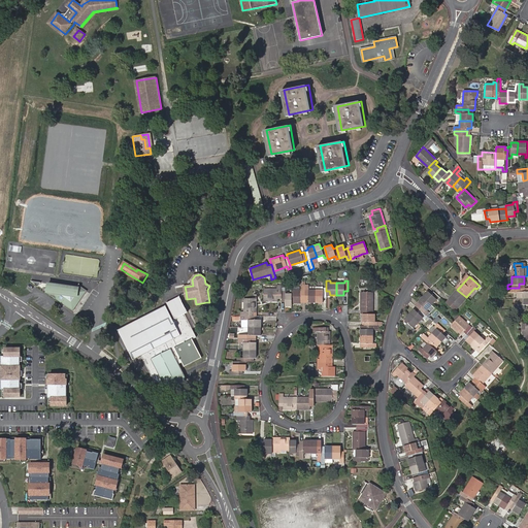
[(277,299),(282,298),(282,291),(282,285),(276,285),(276,289),(264,289),(263,300),(277,300),(277,299)]
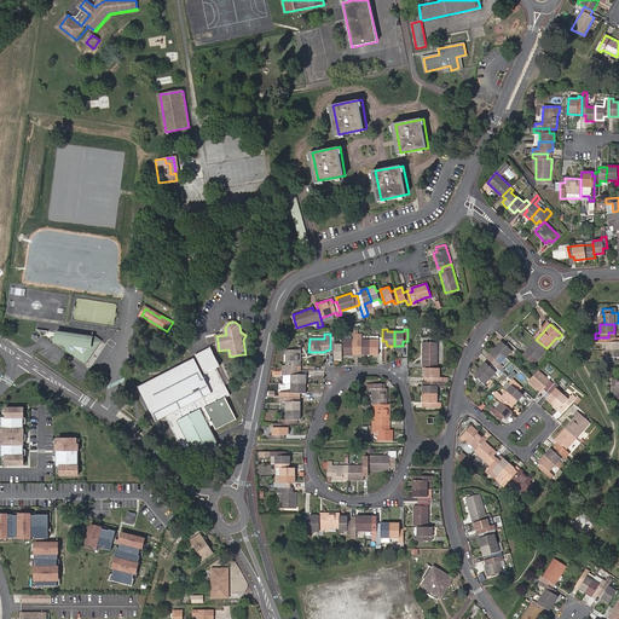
[(357,335),(357,350),(357,353),(362,353),(360,354),(369,354),(369,340),(362,340),(362,334),(357,334),(357,335)]
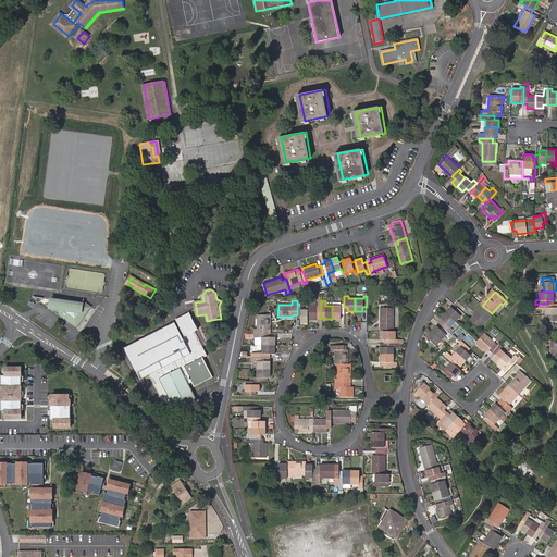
[(84,304),(57,301),(54,313),(79,329),(91,308),(84,304)]
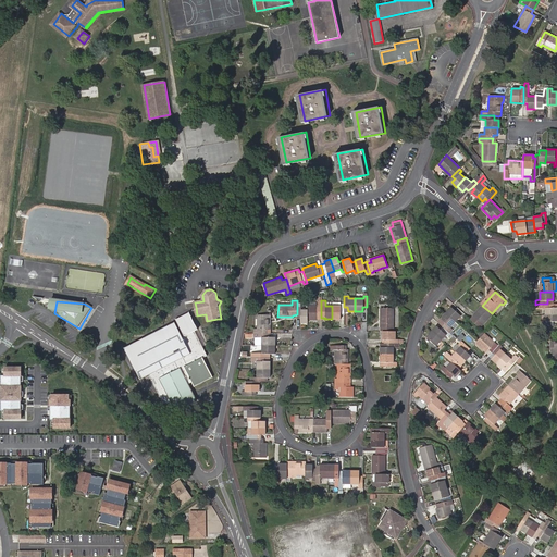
[(308,310),(308,319),(317,319),(317,314),(321,314),(321,301),(318,301),(318,306),(308,306),(308,310)]
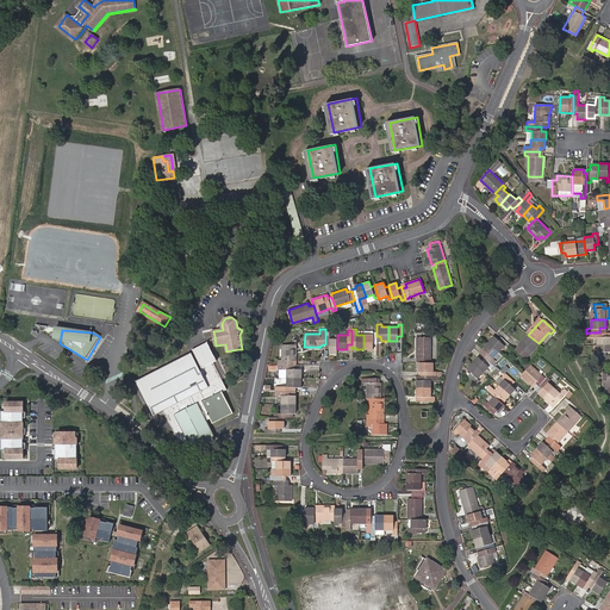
[(377,343),(377,336),(377,331),(373,331),(373,335),(363,335),(363,349),(372,349),(372,344),(377,343)]
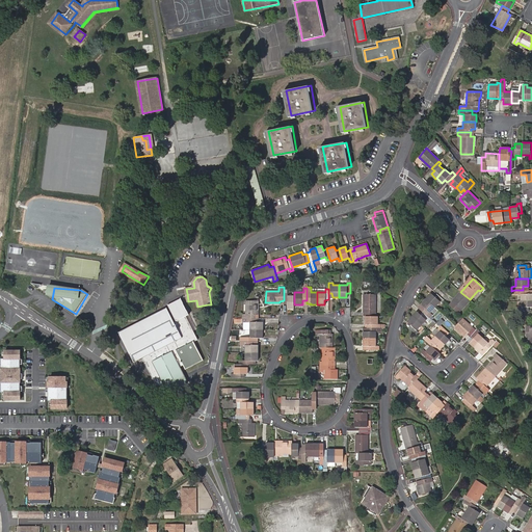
[(531,300),(531,293),(528,294),(527,290),(523,290),(514,290),(514,294),(520,294),(521,301),(531,300)]
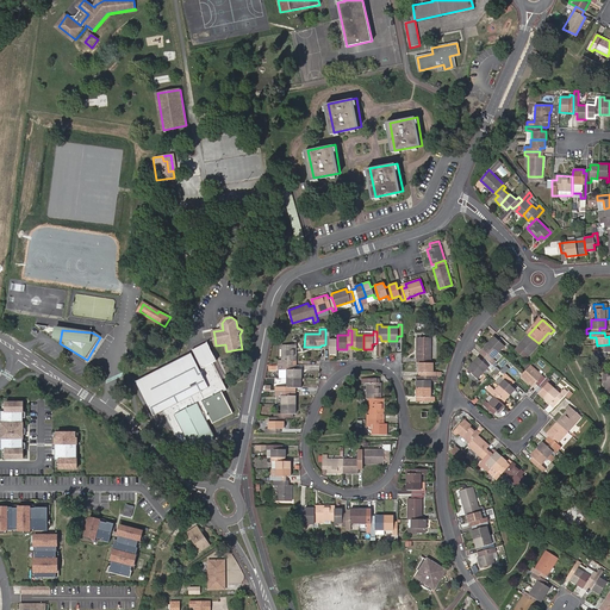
[(524,359),(539,343),(528,335),(517,347),(520,349),(517,353),(524,359)]
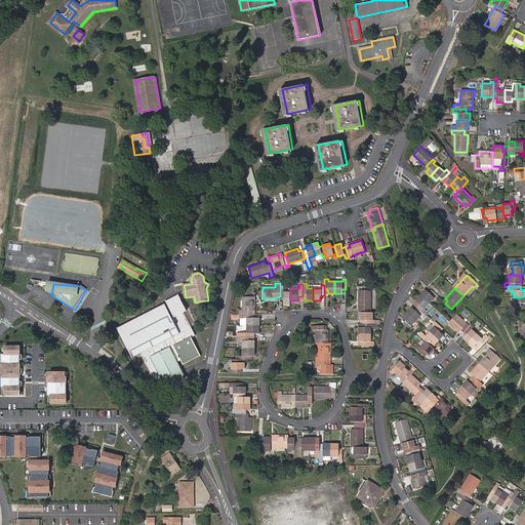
[(280,289),(280,296),(279,299),(283,299),(283,304),(289,304),(290,300),(290,292),(283,292),(283,289),(280,289)]
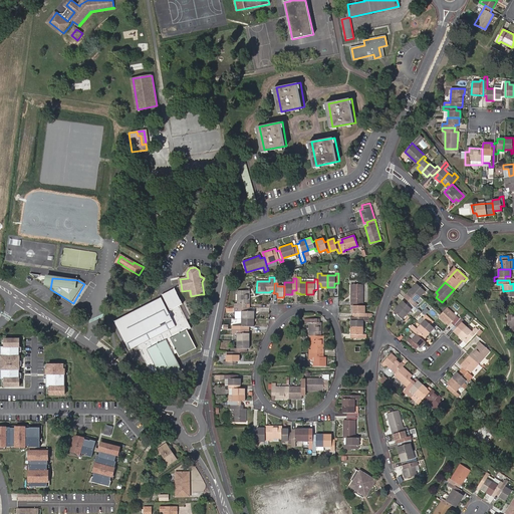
[(429,290),(424,285),(421,283),(419,285),(416,283),(411,288),(420,297),(425,291),(426,292),(429,290)]
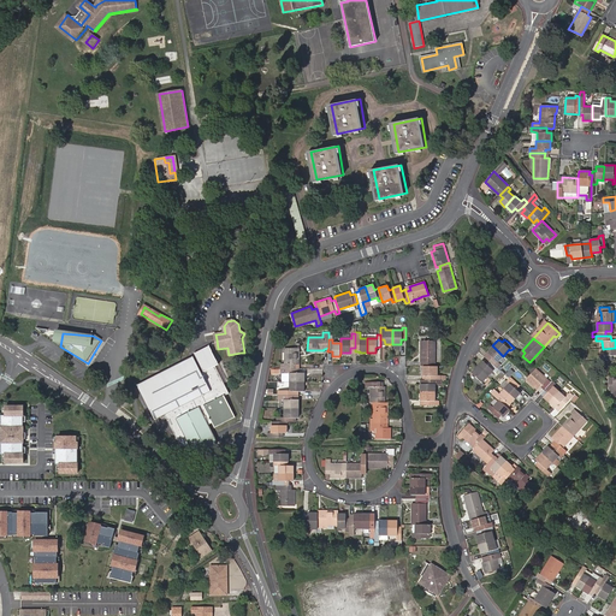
[(422,366),(434,366),(434,341),(420,341),(420,361),(421,361),(421,366),(422,366)]
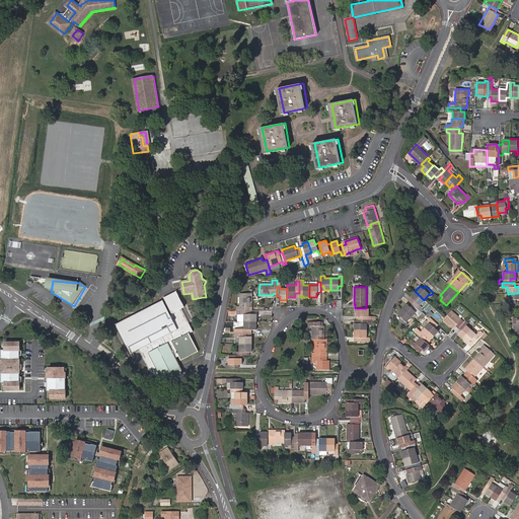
[(182,308),(184,307),(177,291),(164,297),(166,299),(164,301),(163,300),(117,324),(131,353),(139,349),(142,354),(144,353),(146,358),(144,359),(152,374),(163,377),(165,382),(182,374),(174,357),(178,356),(180,360),(199,351),(190,331),(193,330),(182,308)]
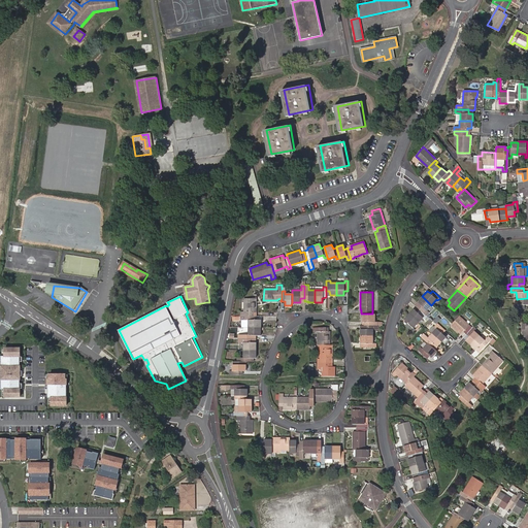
[(426,310),(431,305),(422,296),(417,302),(422,306),(419,309),(427,317),(429,314),(426,310)]
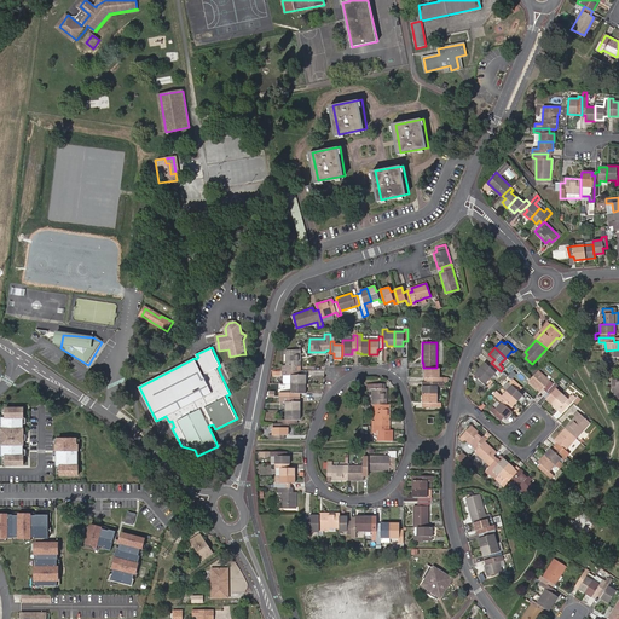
[(282,370),(288,370),(296,370),(296,366),(299,366),(300,350),(287,350),(285,364),(282,364),(282,370)]
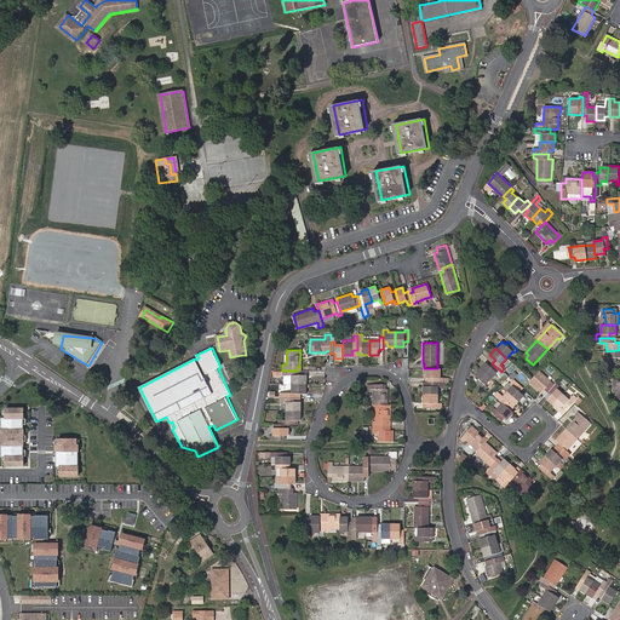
[(619,357),(619,350),(607,351),(607,359),(604,359),(604,362),(606,362),(616,362),(616,357),(619,357)]
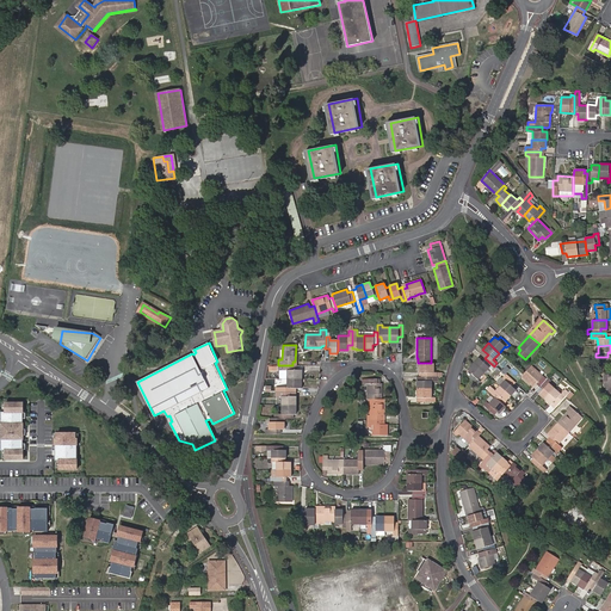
[(494,366),(485,358),(482,360),(479,358),(474,363),(483,372),(489,368),(491,369),(494,366)]
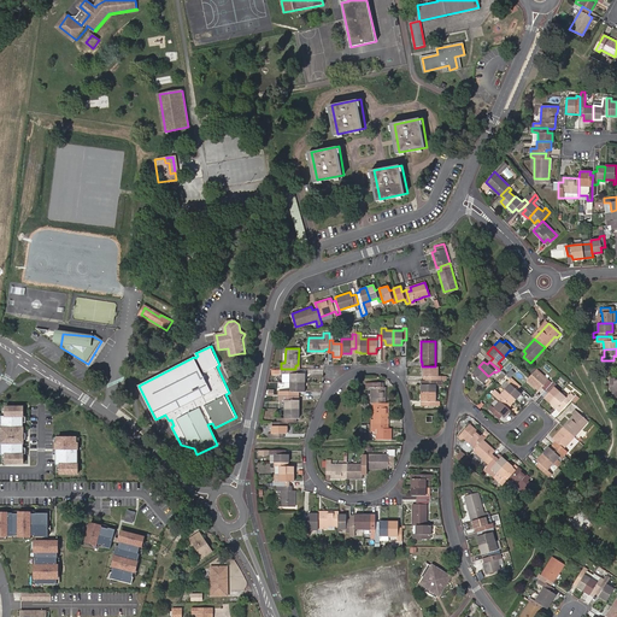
[(435,366),(423,366),(423,381),(442,380),(445,380),(445,376),(438,376),(438,366),(435,366)]
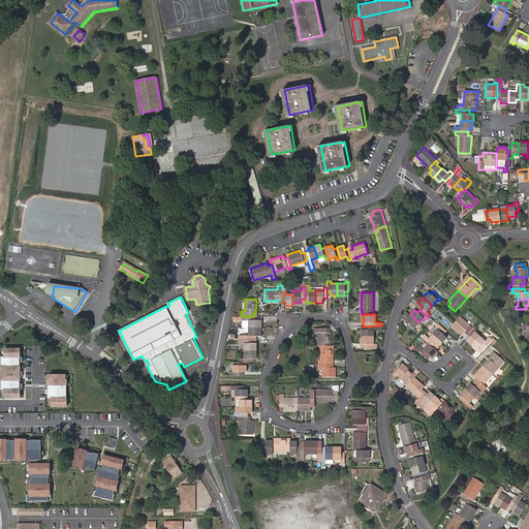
[(413,329),(418,322),(410,314),(405,320),(408,323),(405,325),(413,333),(415,330),(413,329)]
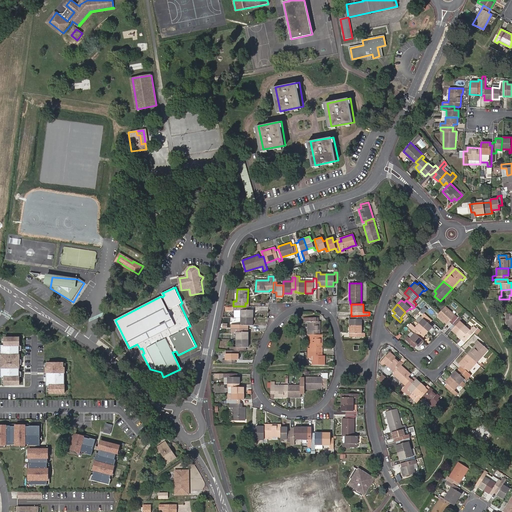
[(248,306),(245,306),(238,306),(238,309),(240,309),(240,317),(252,317),(252,310),(248,309),(248,306)]
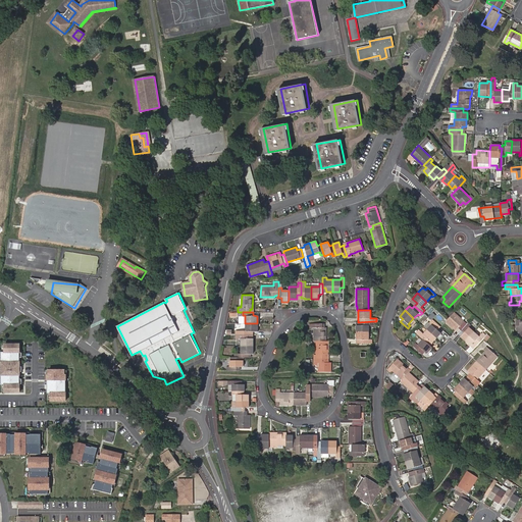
[(461,330),(466,324),(454,312),(447,320),(446,321),(456,329),(458,327),(461,330)]
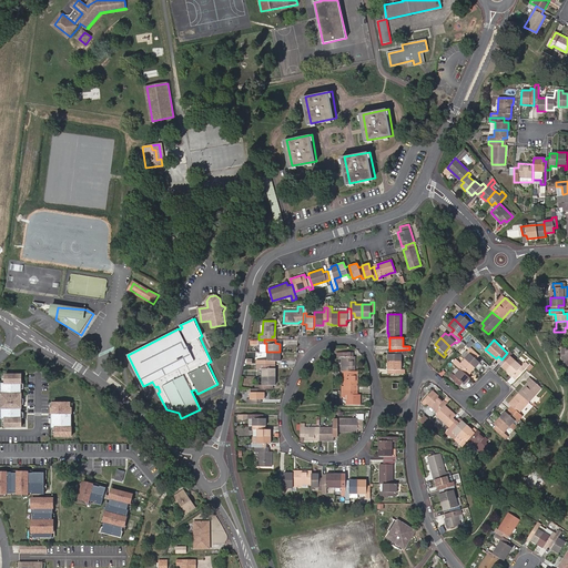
[(469,353),(465,358),(475,367),(479,362),(476,358),(478,356),(469,348),(467,351),(469,353)]
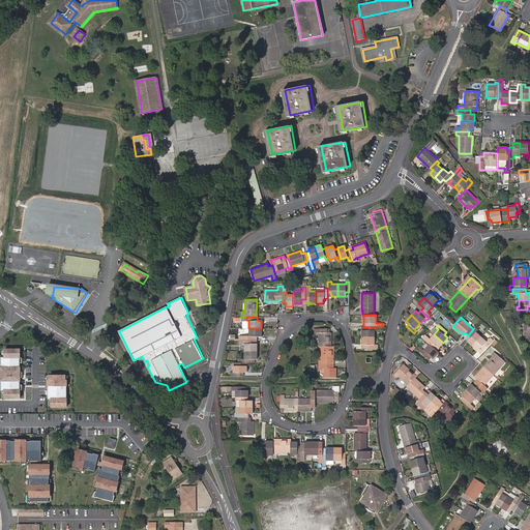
[(380,326),(363,327),(361,327),(361,337),(374,337),(374,330),(380,330),(380,326)]
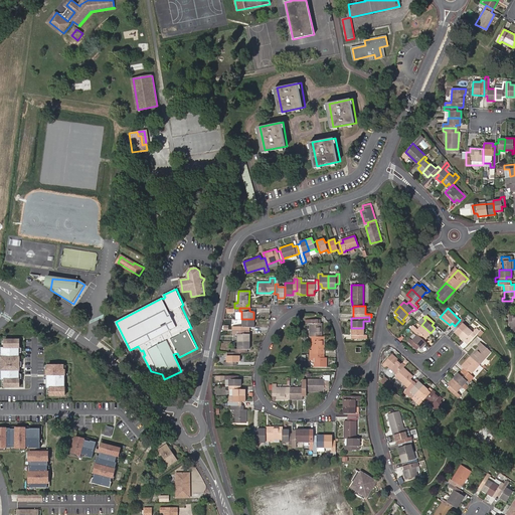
[(462,318),(460,320),(455,326),(457,328),(454,331),(460,336),(467,327),(462,322),(464,321),(462,318)]
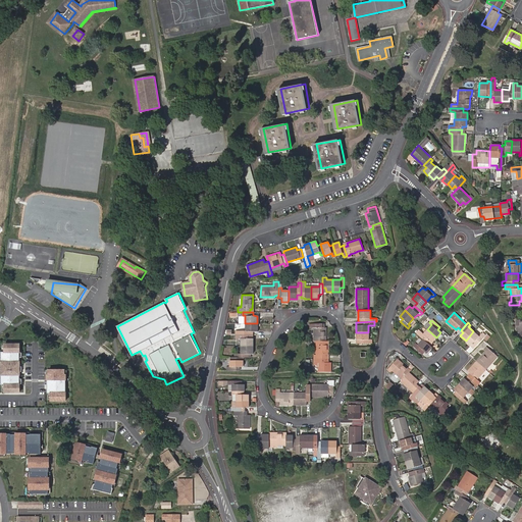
[(257,331),(257,323),(245,323),(245,331),(241,331),(241,334),(248,334),(252,334),(252,331),(257,331)]
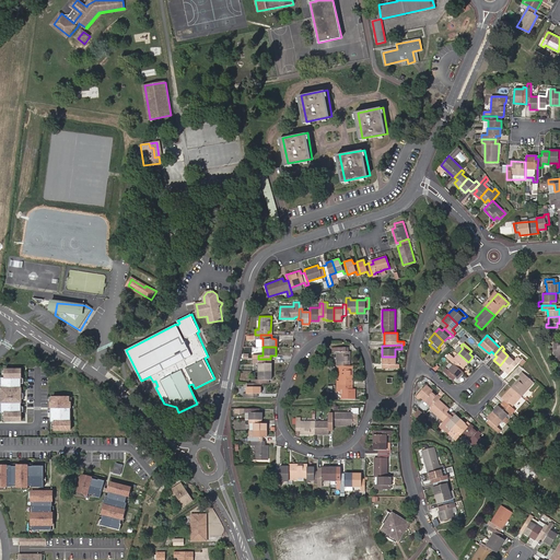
[(339,365),(349,366),(349,351),(346,351),(346,347),(331,347),(331,352),(337,352),(337,365),(339,365)]
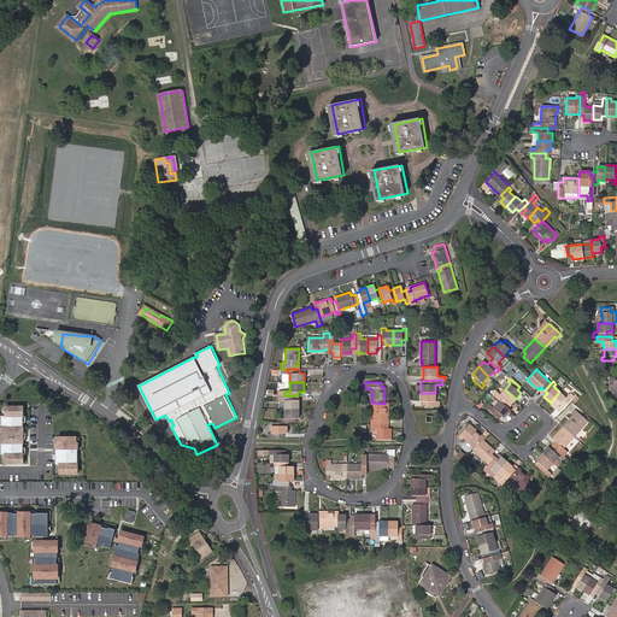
[(491,393),(499,401),(507,407),(516,399),(505,389),(499,395),(493,389),(491,393)]
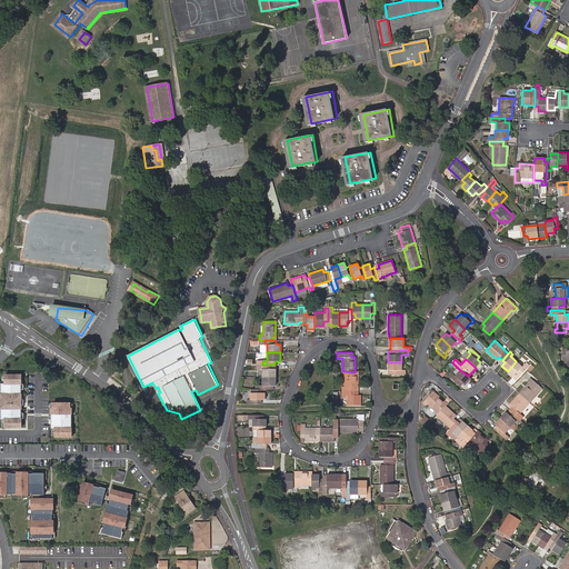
[(521,367),(516,361),(508,371),(513,377),(516,373),(518,376),(529,365),(526,362),(521,367)]
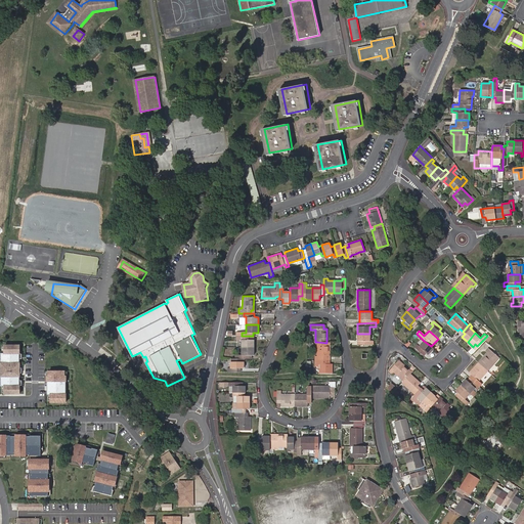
[(369,334),(357,334),(357,344),(372,344),(372,341),(369,341),(369,334)]
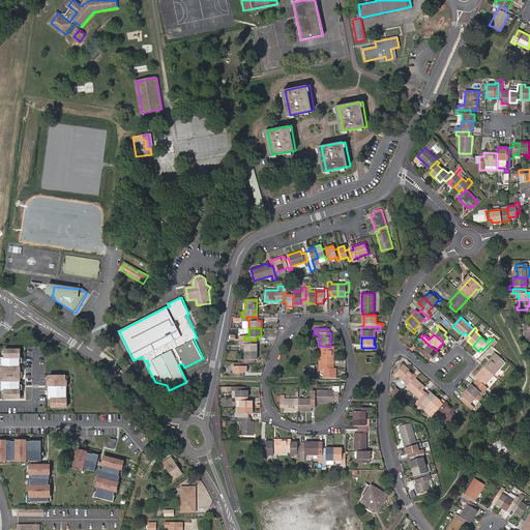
[(244,343),(244,352),(256,352),(256,344),(252,344),(252,340),(239,340),(239,343),(244,343)]
